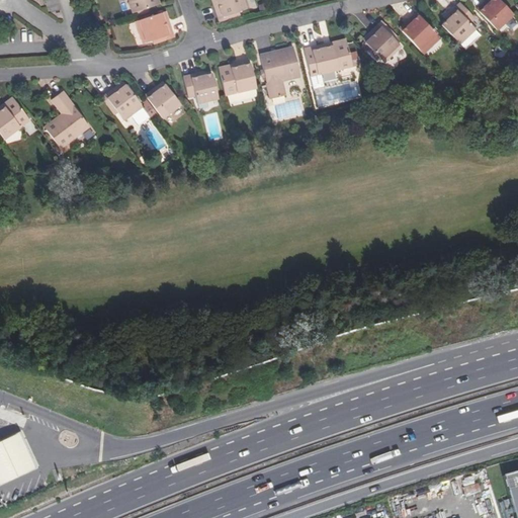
[(156,5),(154,0),(127,0),(133,13),(156,5)]
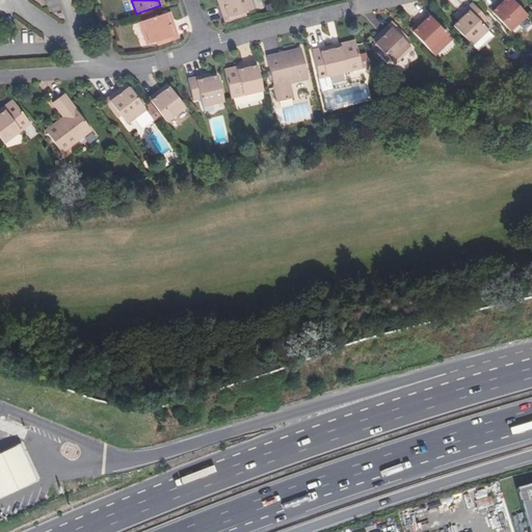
[(222,0),(224,5),(220,7),(223,19),(246,11),(256,8),(253,0),(222,0)]
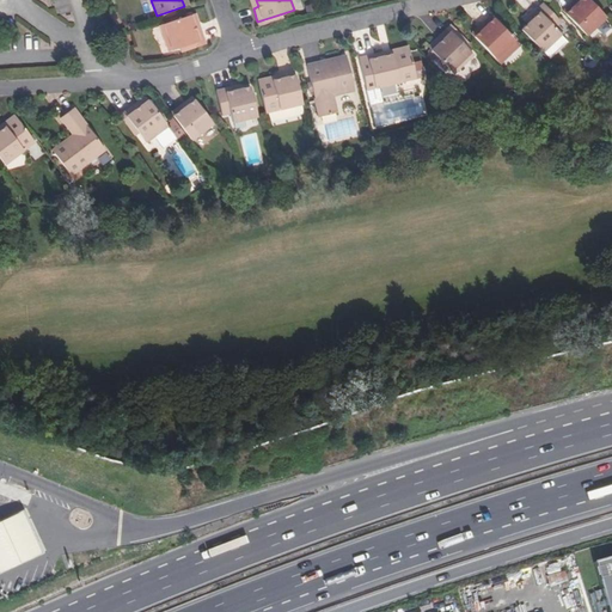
[(581,0),(576,4),(565,14),(587,36),(606,17),(589,0),(581,0)]
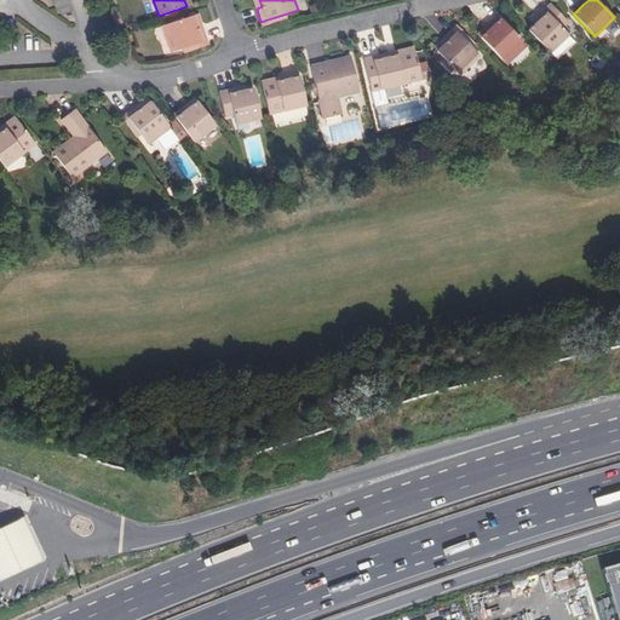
[(570,11),(573,15),(584,4),(581,1),(570,11)]
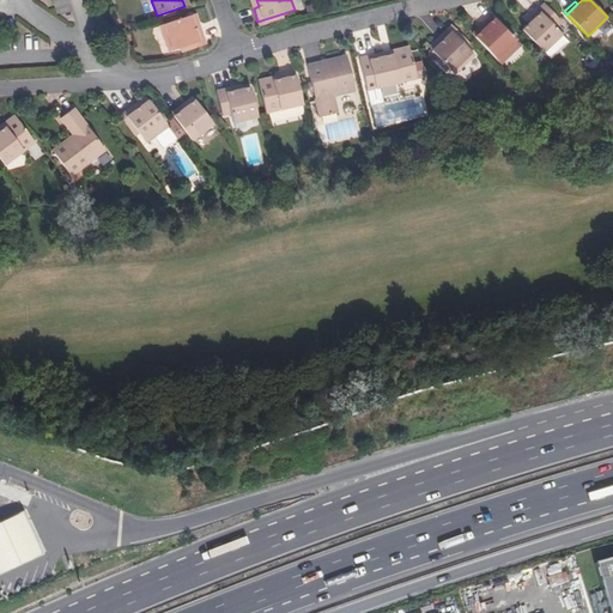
[(532,16),(534,19),(529,24),(523,30),(544,52),(562,35),(557,28),(562,23),(545,4),(532,16)]
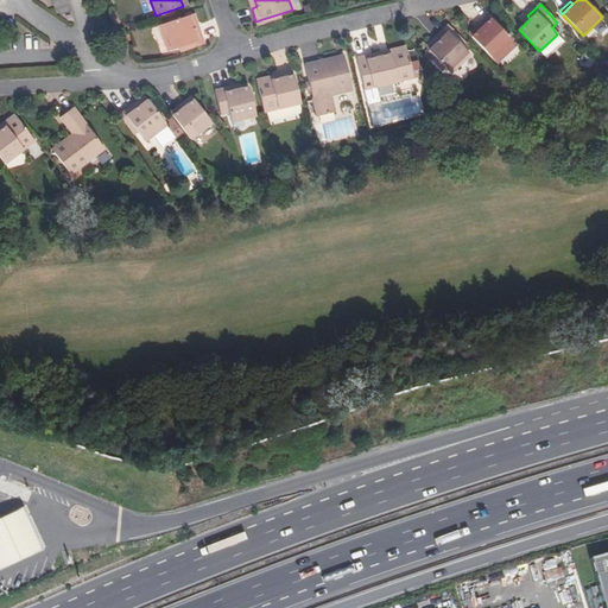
[(282,13),(255,21),(258,26),(283,18),(282,13)]
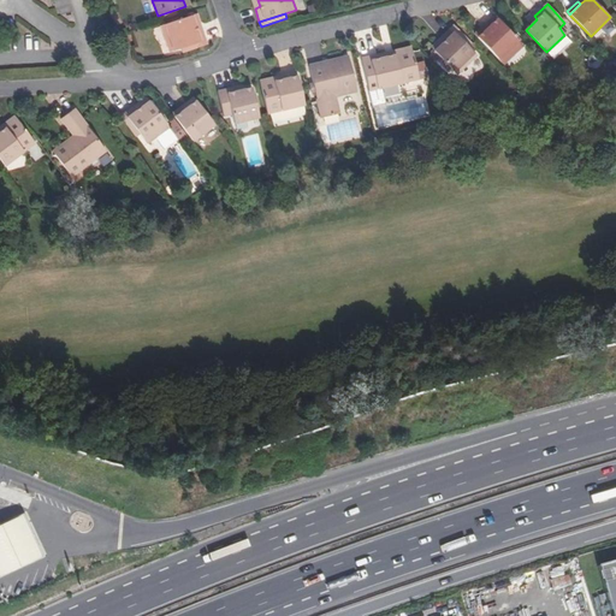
[(507,51),(513,57),(525,46),(493,15),(483,25),(486,29),(478,37),(498,58),(507,51)]
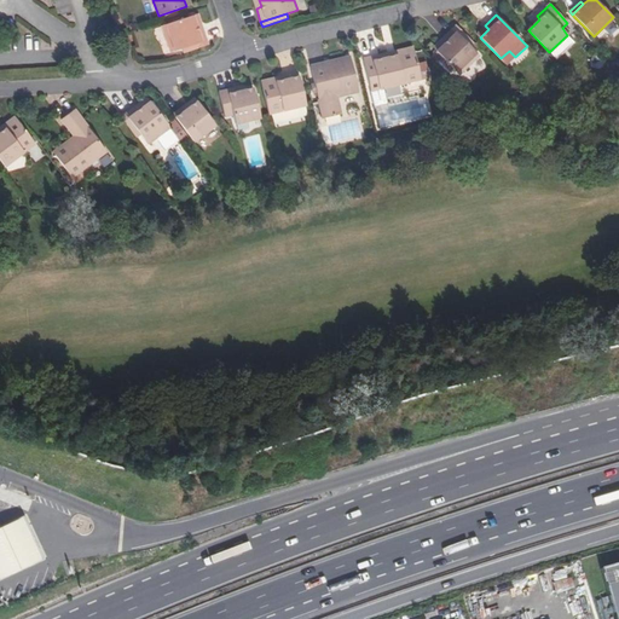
[(169,52),(181,48),(207,40),(201,25),(197,27),(194,16),(166,25),(171,39),(166,40),(169,52)]
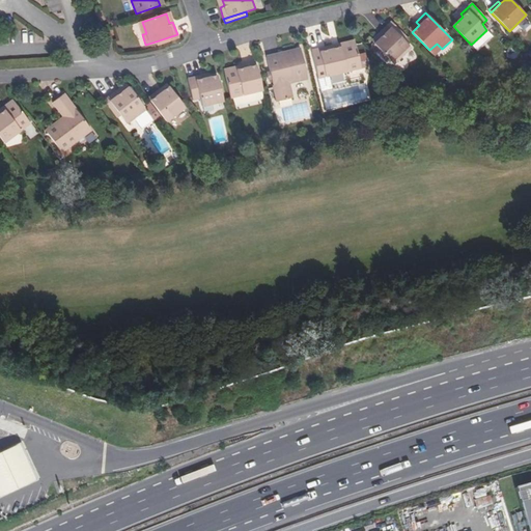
[(391,21),(388,24),(403,42),(407,37),(391,21)]
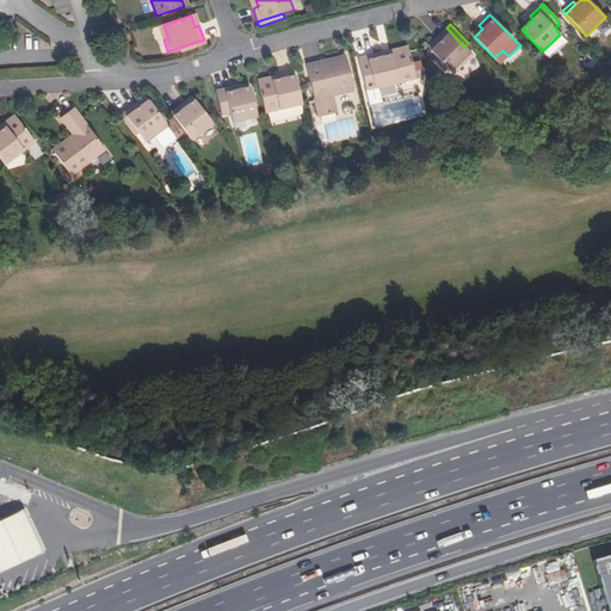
[(482,29),(479,25),(470,34),(474,37),(482,29)]
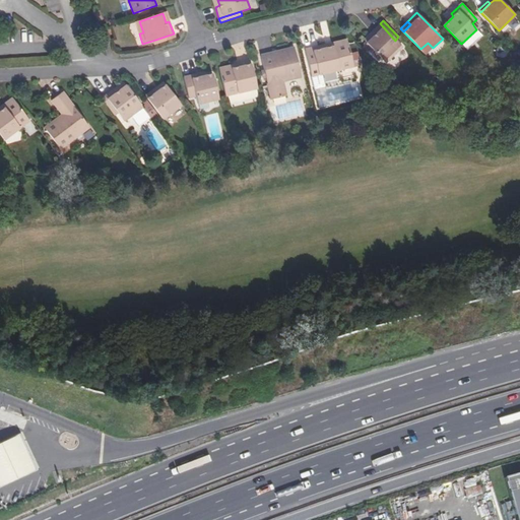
[(395,54),(402,47),(395,41),(380,23),(370,33),(374,36),(367,43),(383,60),(392,51),(395,54)]
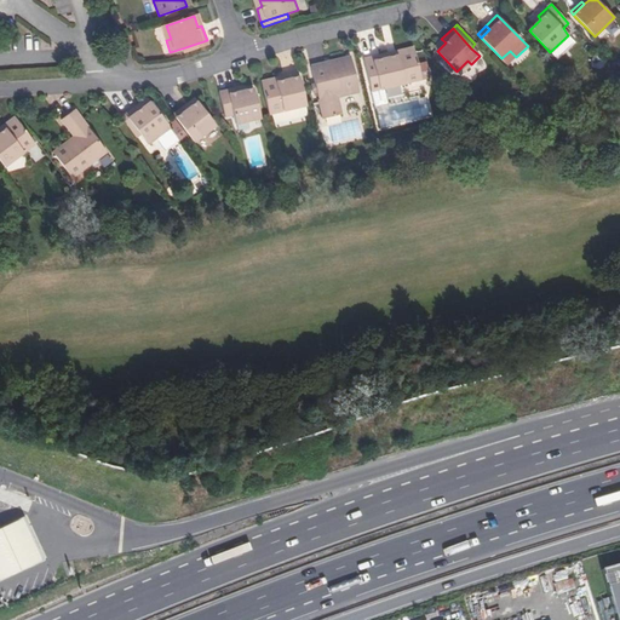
[(121,51),(128,49),(131,47),(128,38),(118,41),(120,50),(121,51)]
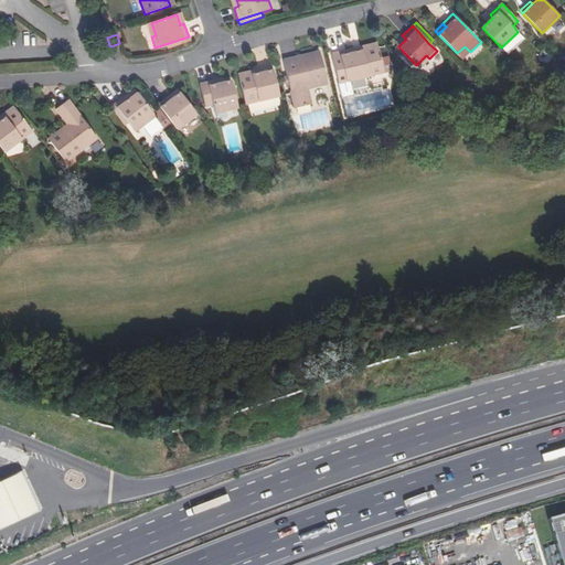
[(406,39),(402,35),(395,43),(398,46),(406,39)]
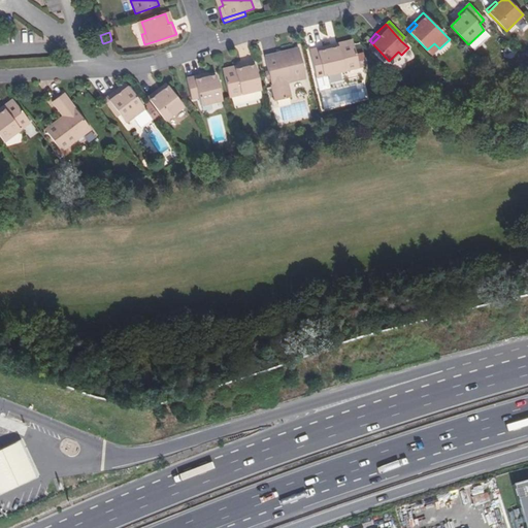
[(177,38),(176,34),(155,41),(156,45),(177,38)]
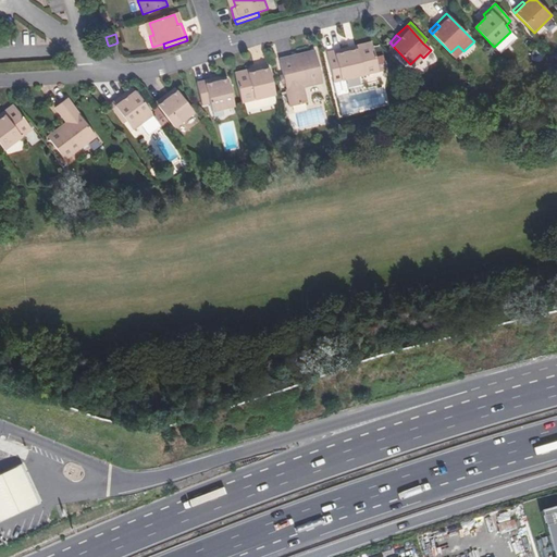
[(343,53),(373,47),(372,42),(342,49),(343,53)]
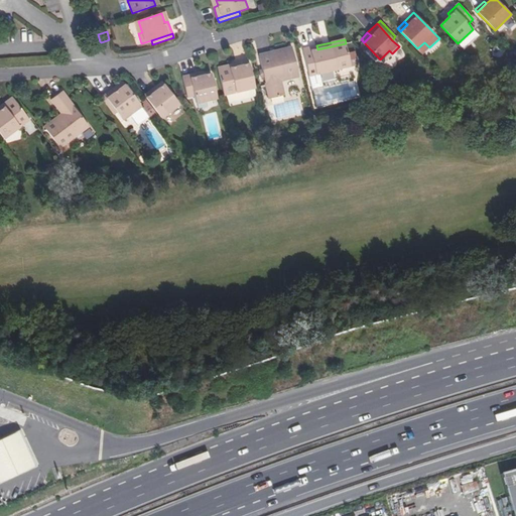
[(424,42),(417,48),(422,54),(429,47),(424,42)]
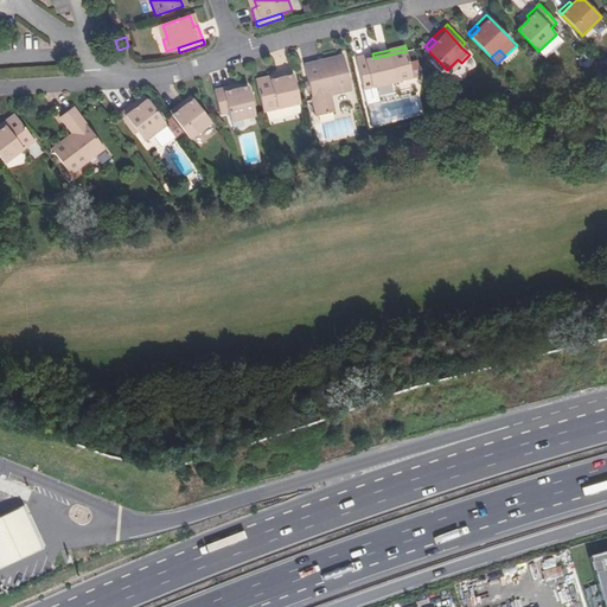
[(364,90),(413,78),(407,51),(374,58),(372,53),(356,57),(364,90)]
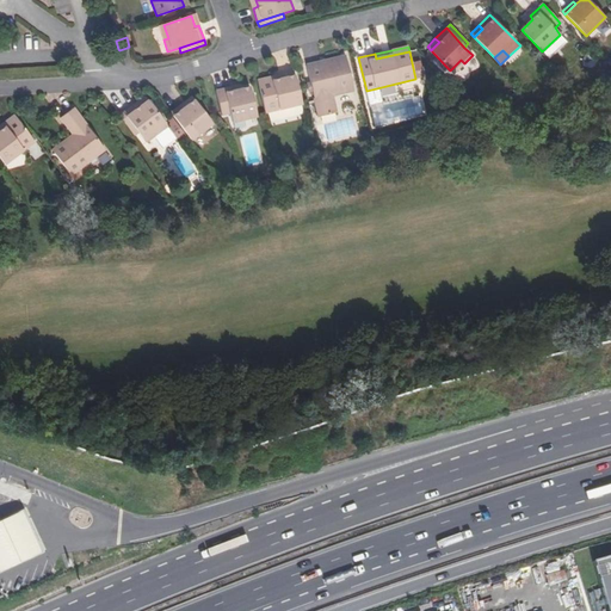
[(307,65),(310,82),(313,92),(319,117),(335,112),(332,96),(353,91),(346,59),(322,65),(321,61),(307,65)]
